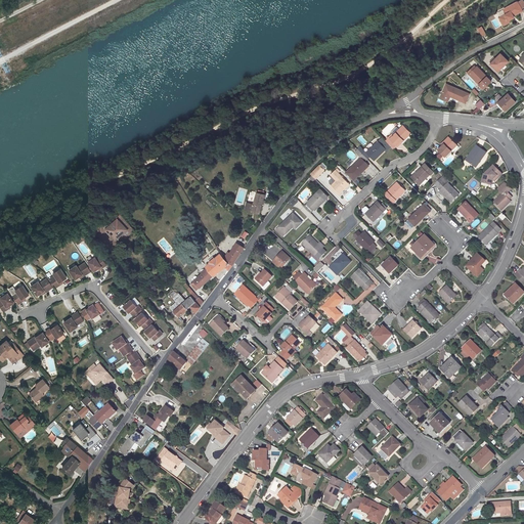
[(517,2),(504,9),(506,14),(506,16),(499,19),(504,26),(509,23),(508,22),(513,18),(514,15),(522,11),(521,9),(518,2),(517,2)]
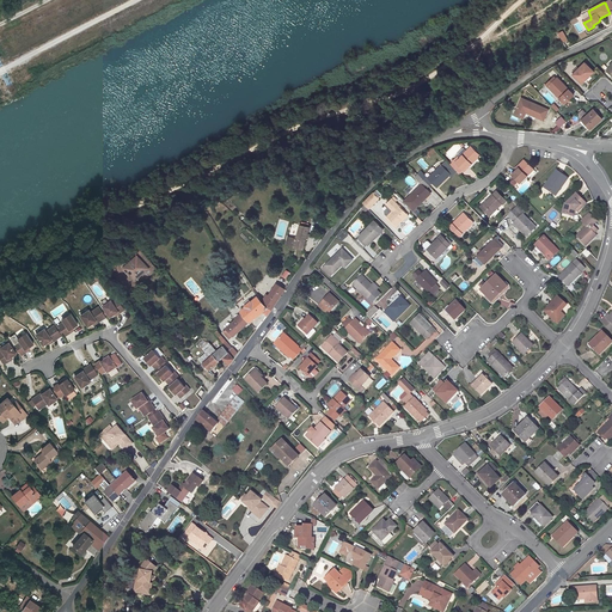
[(594,71),(585,62),(579,68),(577,71),(575,68),(573,72),(574,73),(573,74),(582,83),(594,71)]
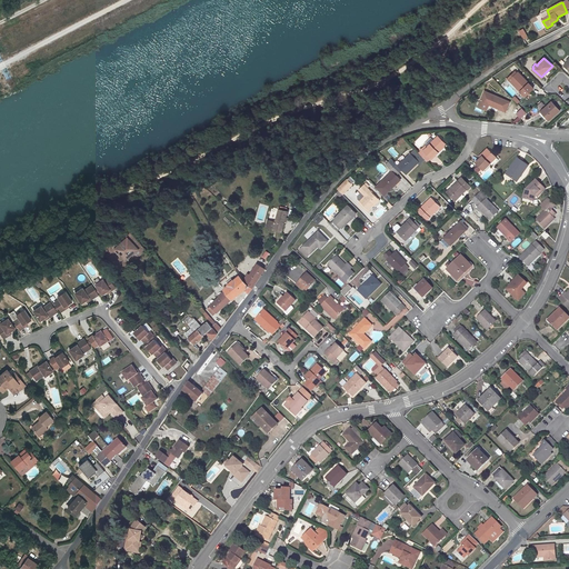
[(518,71),(509,80),(523,95),(529,89),(526,86),(529,83),(518,71)]
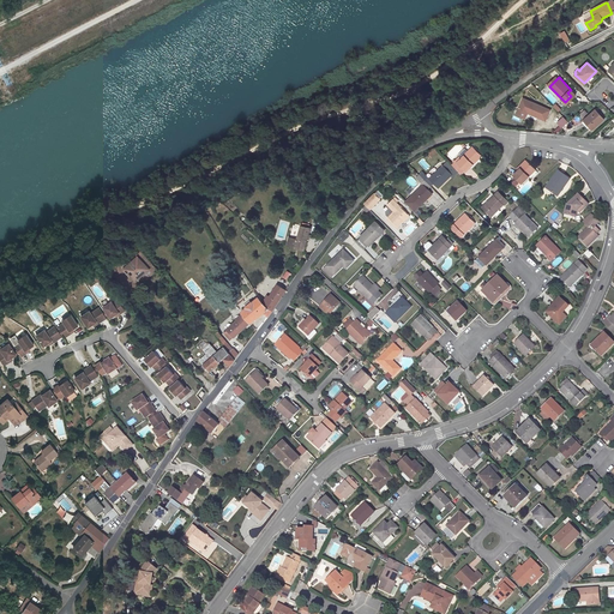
[(519,108),(545,120),(549,110),(546,109),(546,108),(523,97),(519,108)]
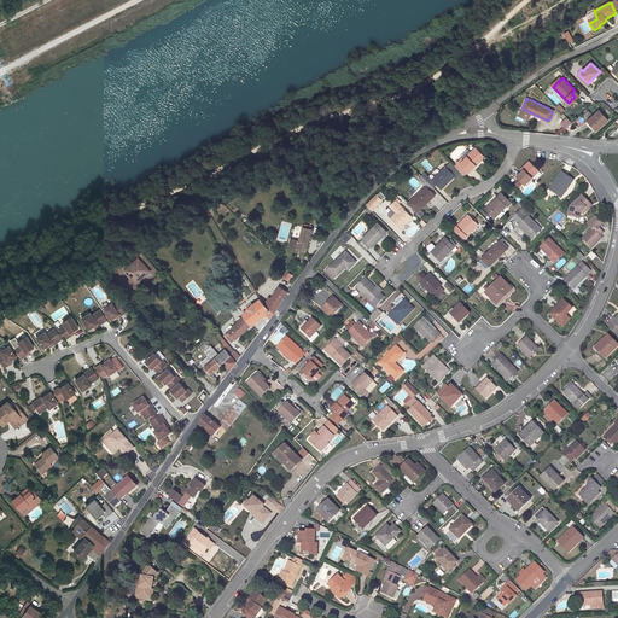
[(599,110),(588,121),(596,130),(608,120),(599,110)]
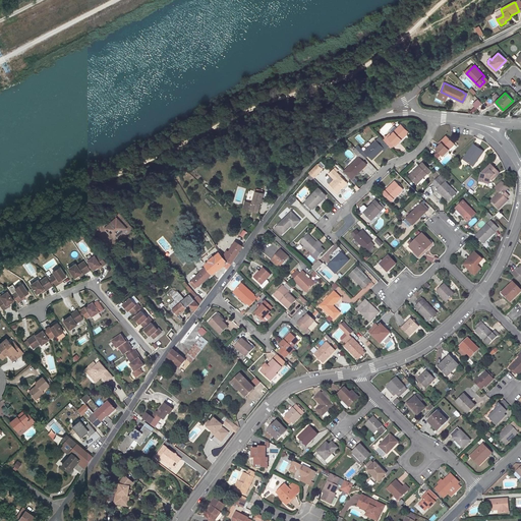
[(477,108),(482,103),(478,99),(473,104),(475,106),(477,108)]
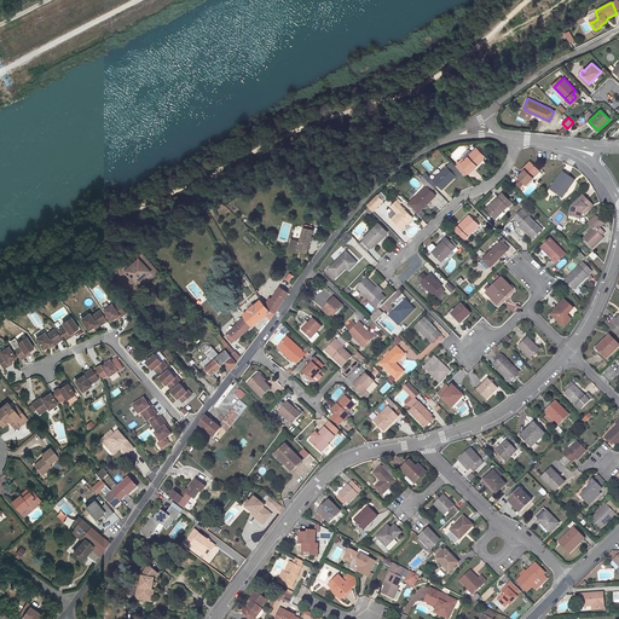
[(485,157),(476,148),(464,160),(463,158),(460,162),(469,173),(485,157)]
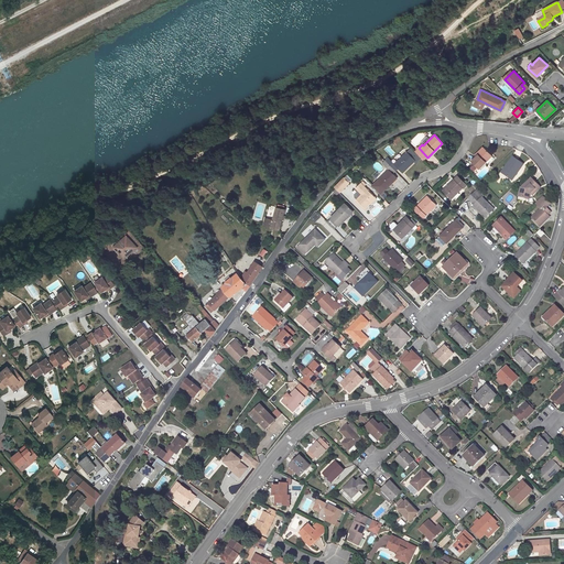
[(476,155),(484,149),(483,147),(475,154),(476,155)]
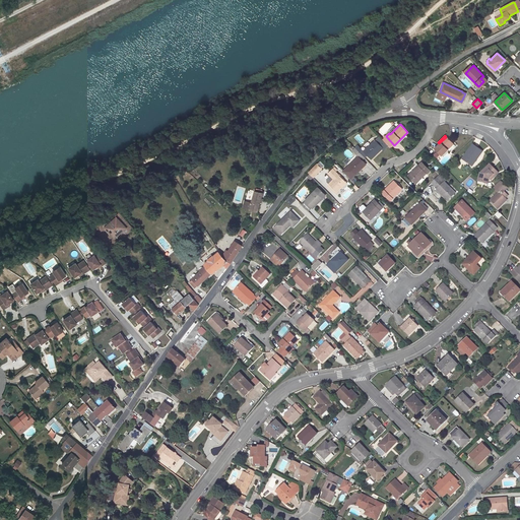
[(439,143),(435,148),(442,155),(453,144),(446,137),(439,143)]
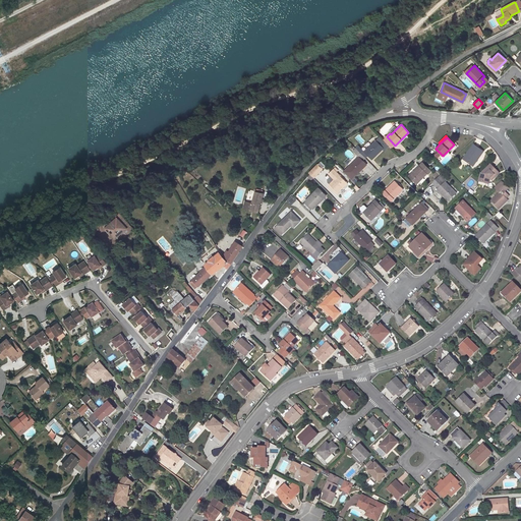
[(371,159),(384,148),(375,140),(372,143),(368,148),(364,152),(358,146),(356,148),(365,158),(368,156),(371,159)]
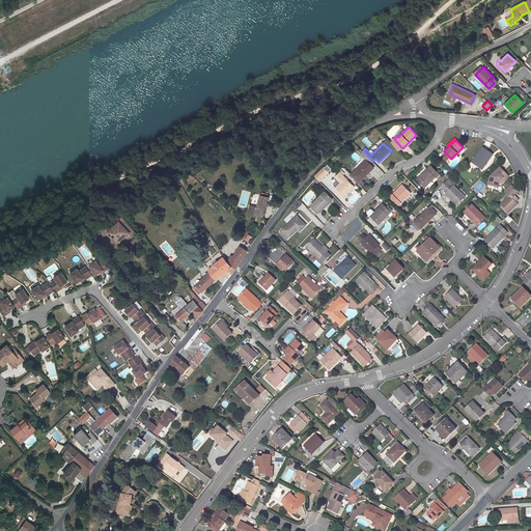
[(482,170),(493,155),(483,147),(477,157),(478,158),(474,164),(482,170)]
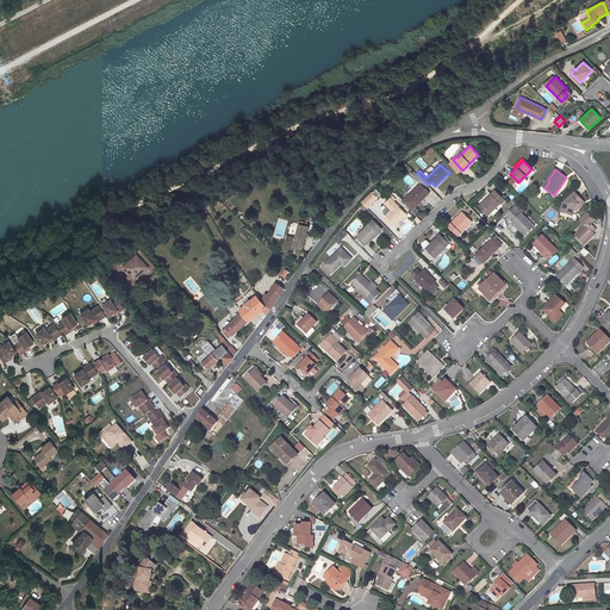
[(402,200),(412,211),(430,192),(418,181),(402,200)]
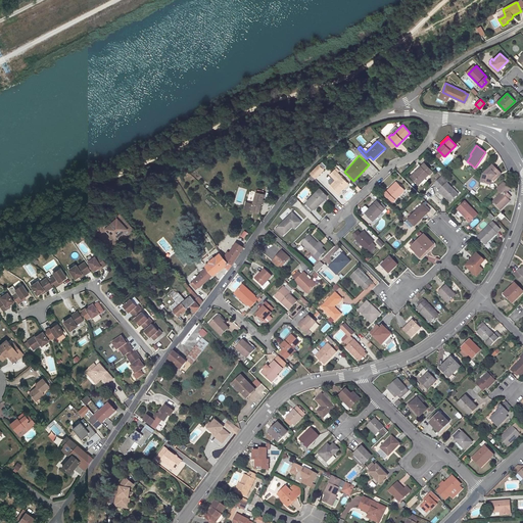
[(419,184),(429,174),(429,175),(432,172),(425,163),(411,177),(419,184)]
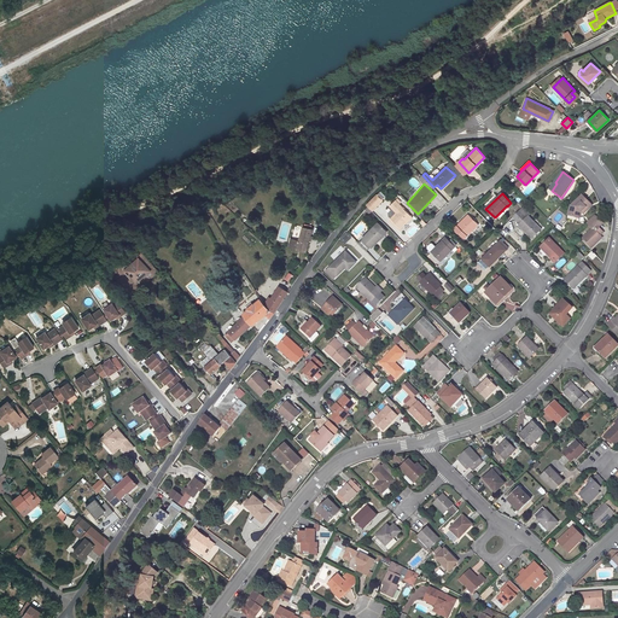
[(383,200),(383,199),(377,194),(367,205),(372,211),(383,200)]
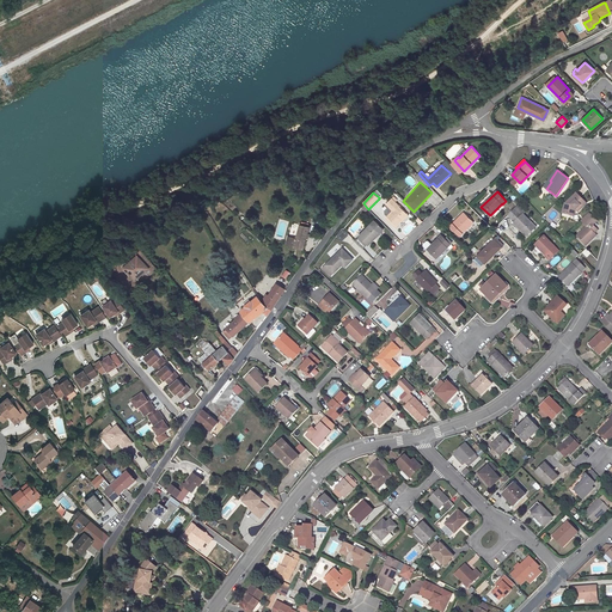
[(575,210),(576,210),(579,213),(587,203),(576,194),(565,204),(563,214),(571,216),(574,210),(575,210)]
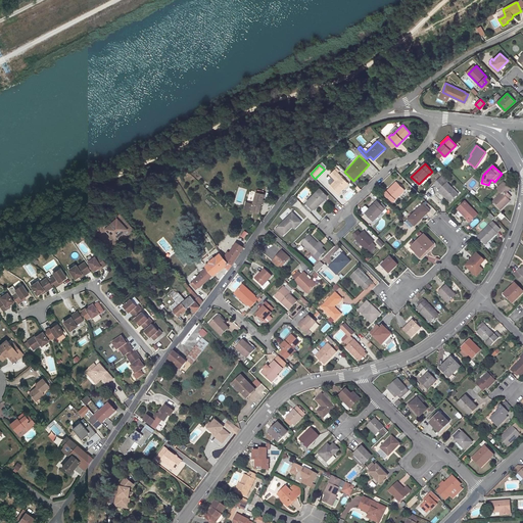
[(336,180),(331,185),(338,192),(339,193),(348,184),(338,173),(335,171),(335,170),(330,175),(336,180)]
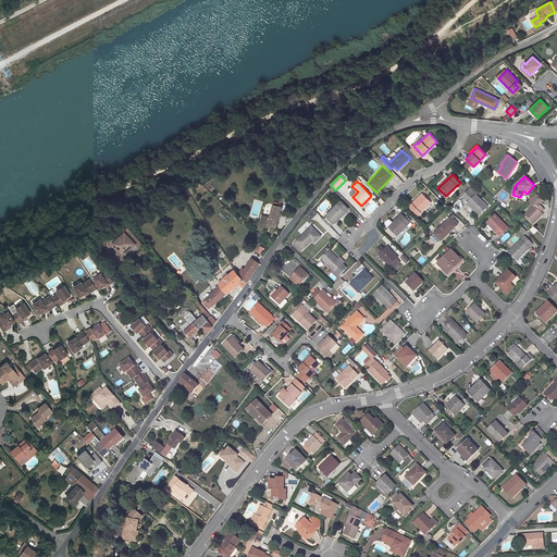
[(468,203),(480,214),(487,207),(475,195),(474,197),(468,190),(462,195),(469,202),(468,203)]
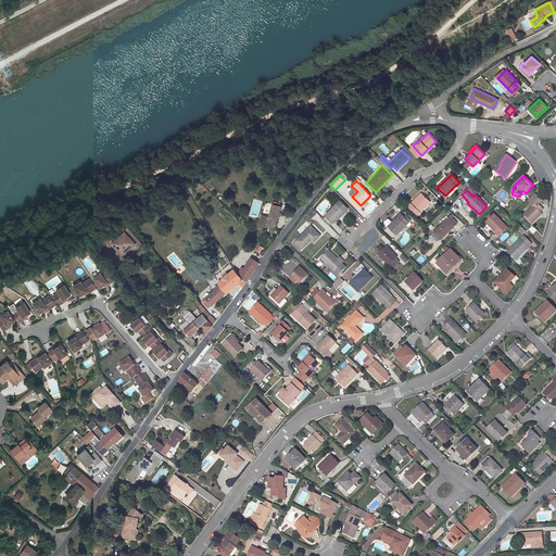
[(430,202),(427,198),(421,192),(408,205),(417,214),(430,202)]
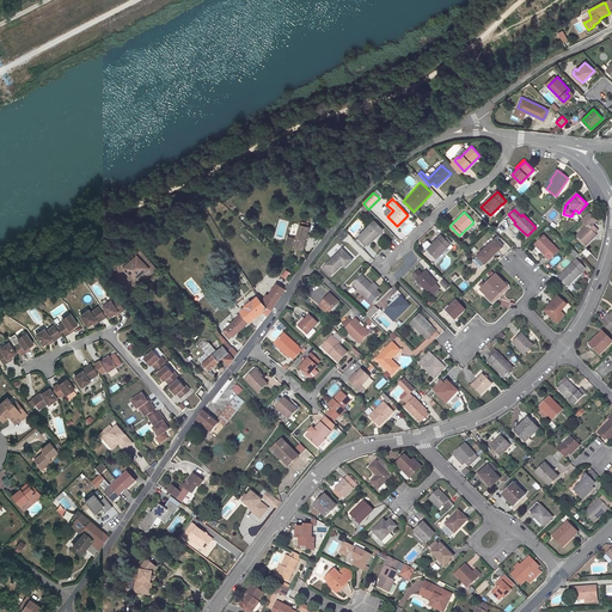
[(586,245),(597,234),(594,232),(598,230),(593,225),(591,222),(595,219),(589,214),(582,222),(587,227),(576,237),(586,245)]
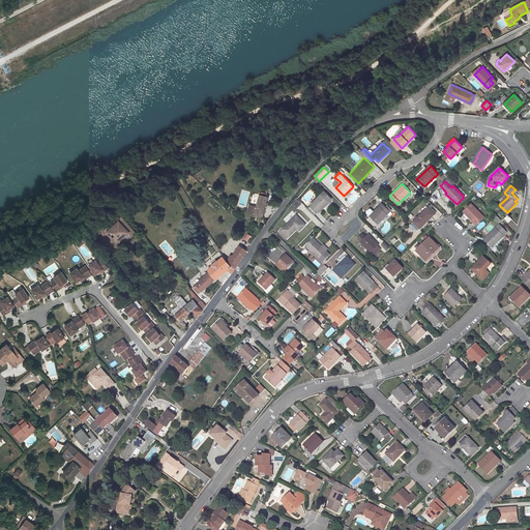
[(335,187),(334,188),(342,197),(343,195),(335,187)]
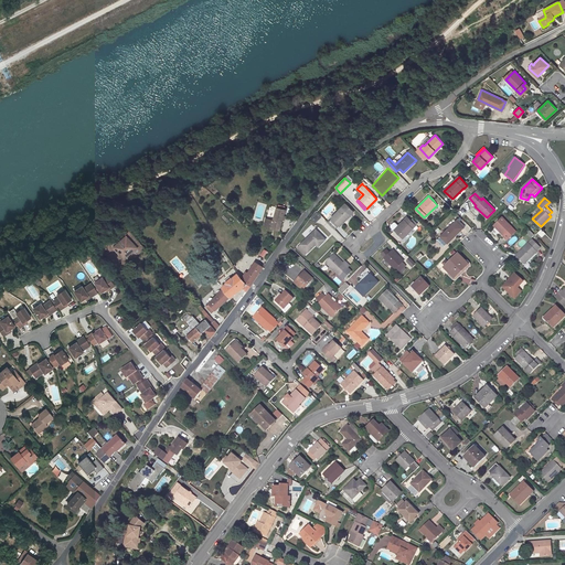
[(299,219),(305,211),(299,206),(294,214),(299,219)]
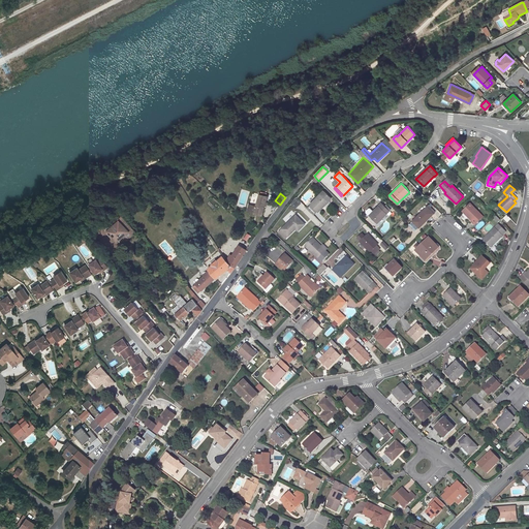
[(320,193),(310,204),(318,212),(329,201),(320,193)]
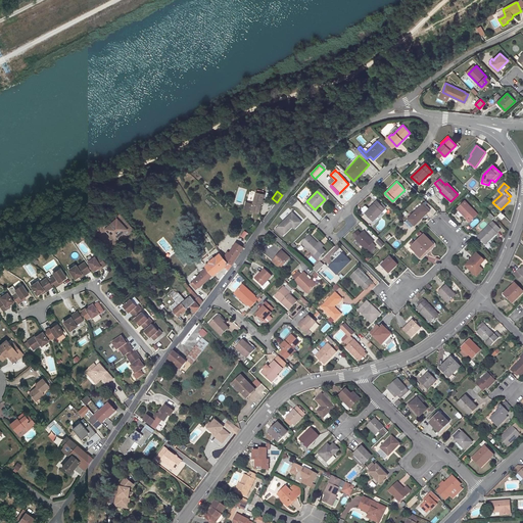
[(258,212),(265,194),(256,192),(251,210),(258,212)]
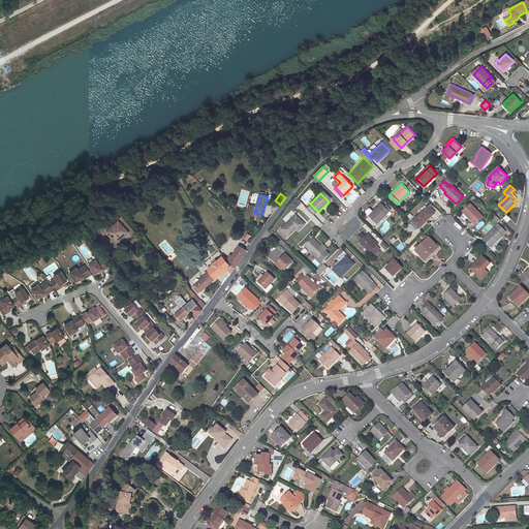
[(291,203),(302,212),(306,207),(296,197),(291,203)]
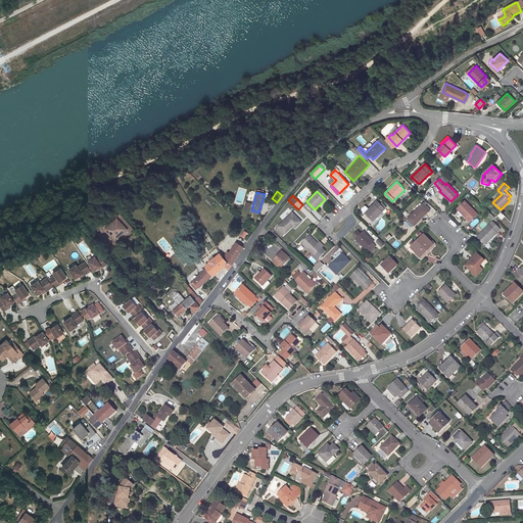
[(373,221),(385,208),(377,200),(365,214),(373,221)]
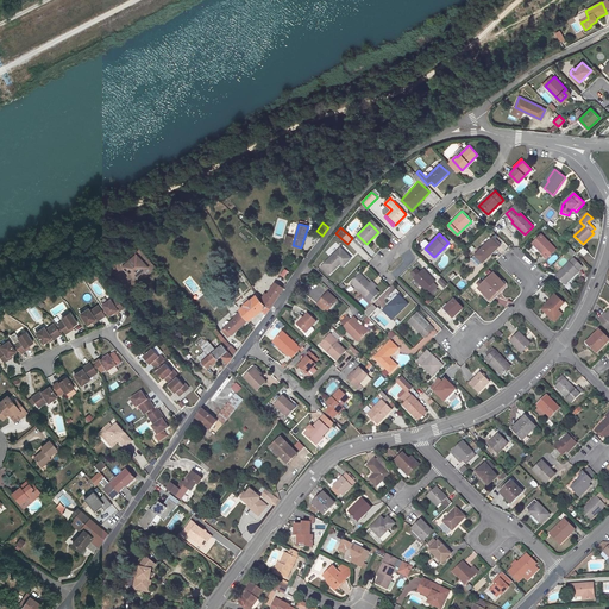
[(288,234),(284,243),(293,245),(295,237),(288,234)]
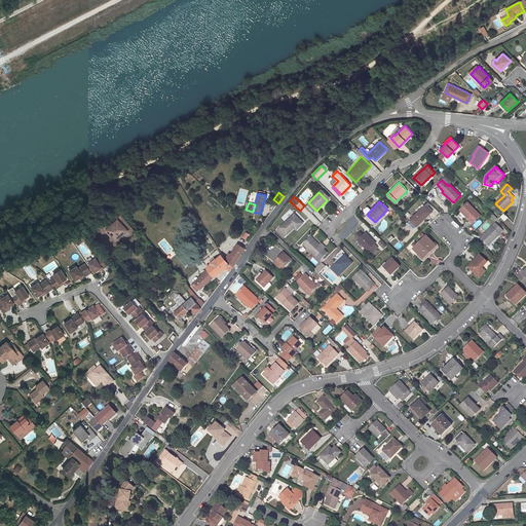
[(460,211),(468,219),(467,220),(471,223),(480,215),(467,202),(460,211)]
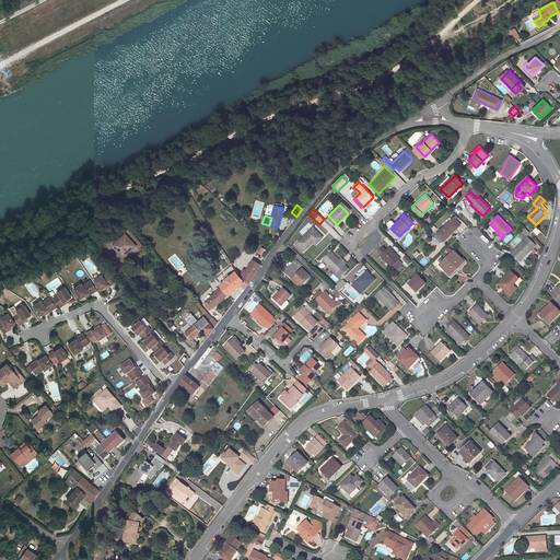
[(459,225),(452,218),(436,234),(443,242),(459,225)]
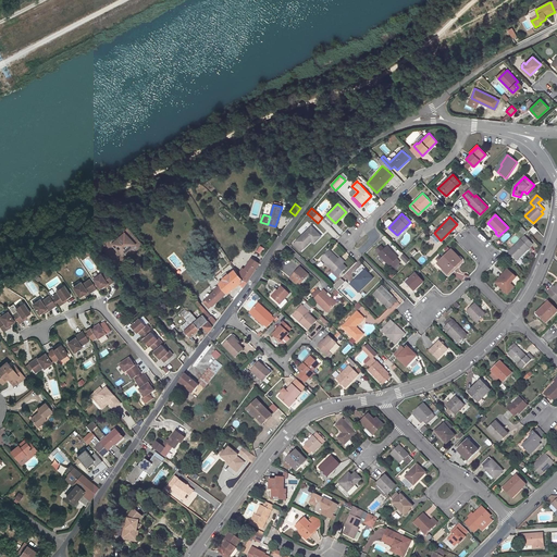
[(313,238),(317,240),(321,236),(311,226),(297,240),(304,248),(311,240),(313,238)]
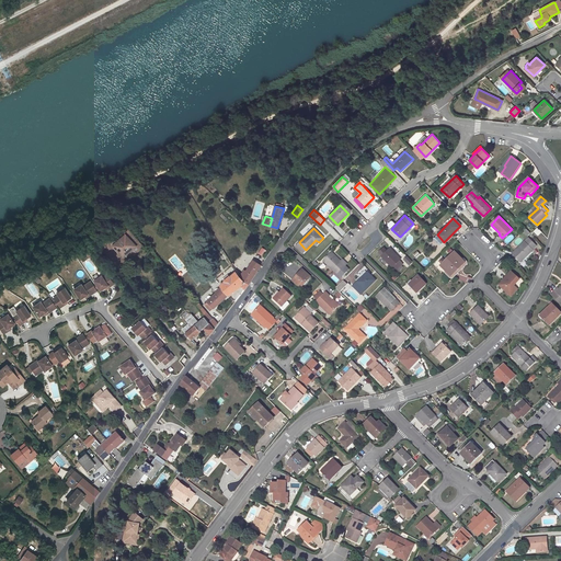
[(127,235),(116,243),(126,255),(130,251),(134,255),(144,247),(135,237),(132,240),(127,236),(127,235)]
